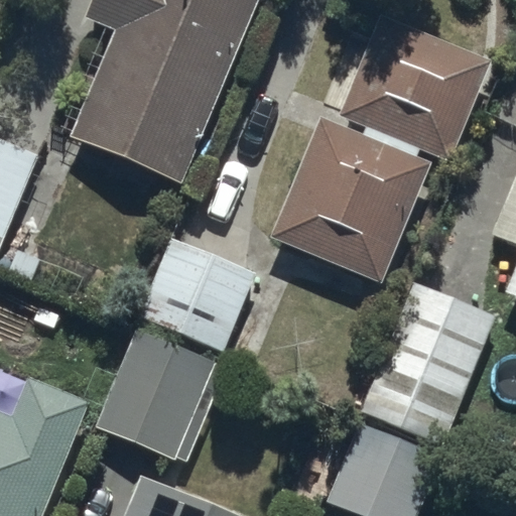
[(90,0),(83,18),(111,29),(70,134),(178,177),(249,0),(90,0)]
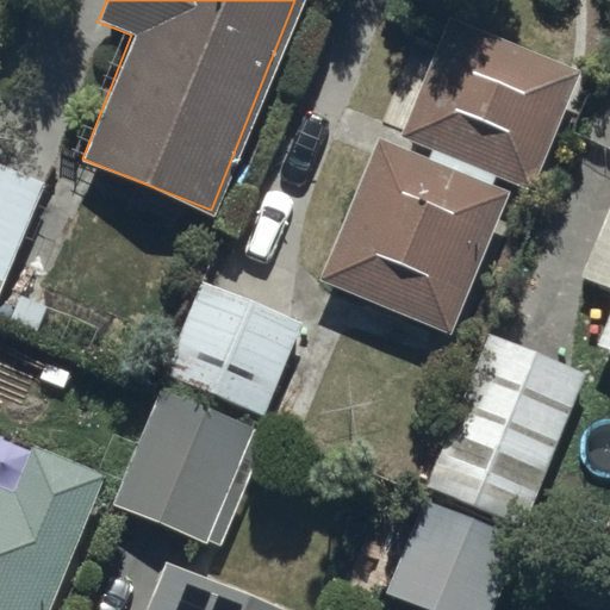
[(430,156),(375,132),(317,271),(450,335),(504,187),(493,182),(495,169),(533,181),(576,61),(447,13),(399,132),(429,147),(430,156)]
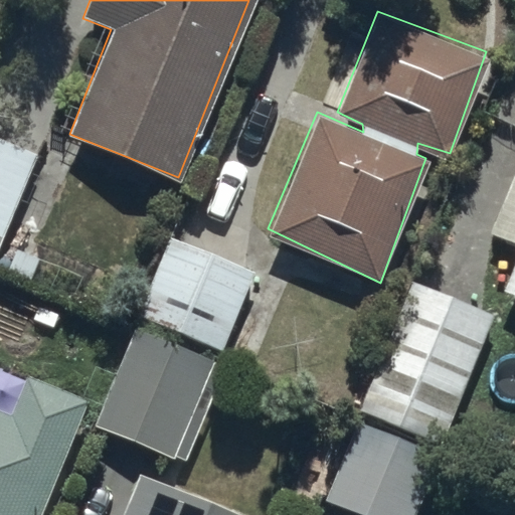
[(0,136),(0,266),(19,274),(28,252),(1,241),(19,199),(33,204),(44,178),(30,172),(38,152),(0,136)]
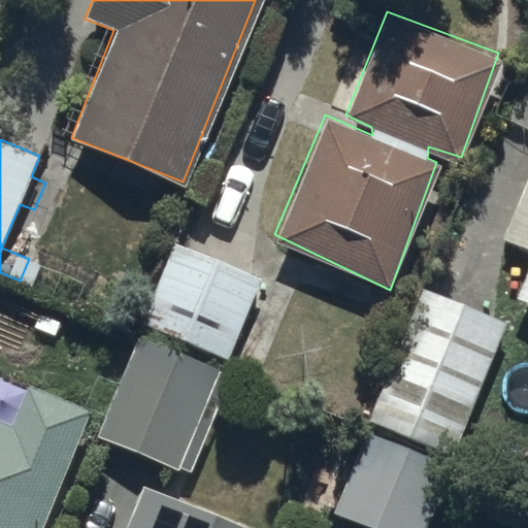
[(527,159),(496,236),(527,249),(527,269),(520,290),(527,292),(527,159)]
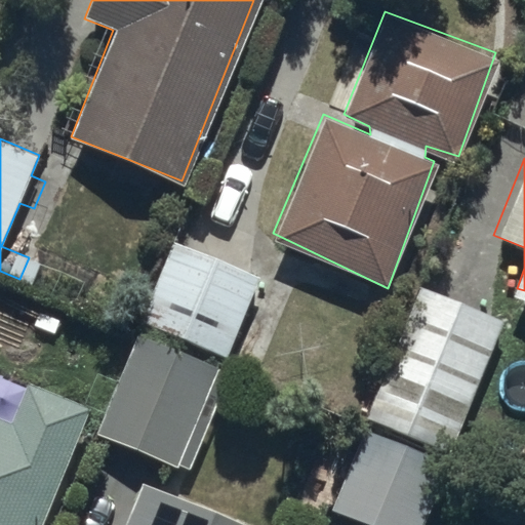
[(139,320),(227,356),(259,274),(173,238),(139,320)]
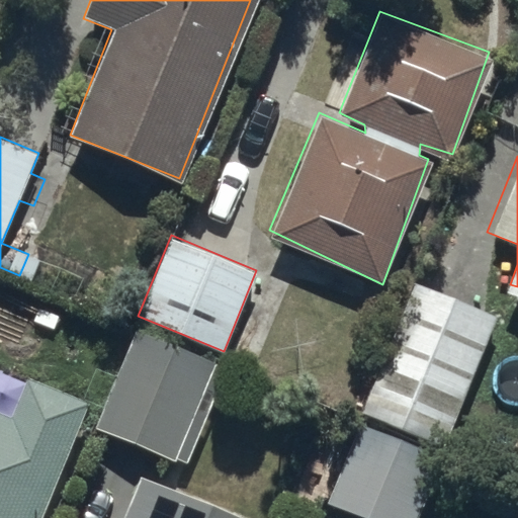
[(408,278),(360,401),(446,434),(493,312),(408,278)]
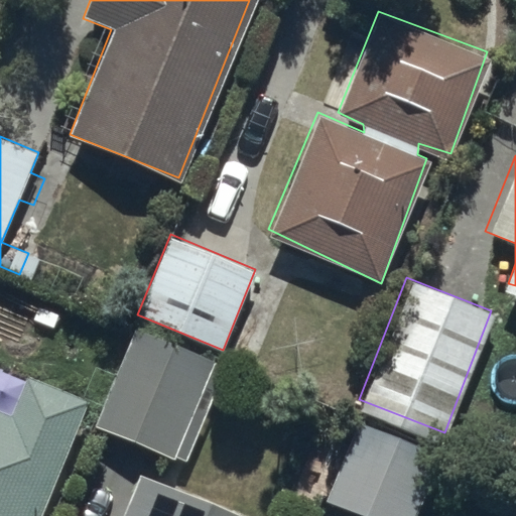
[(118,365),(92,422),(170,458),(172,454),(183,459),(228,360),(138,318),(129,340),(122,337),(111,362),(118,365)]
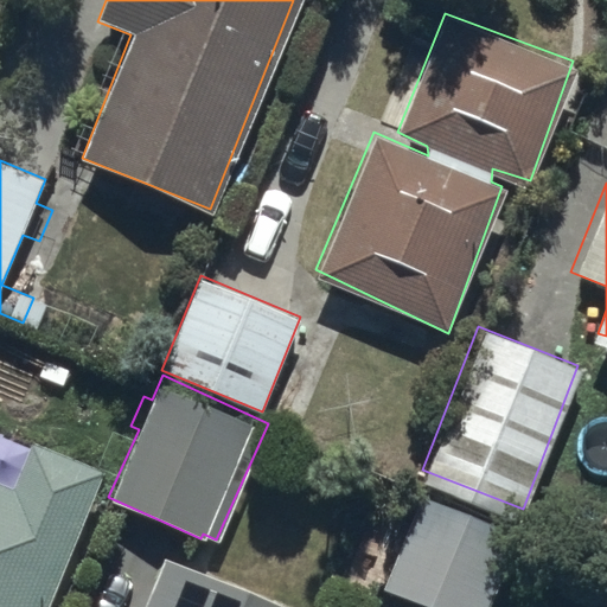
[(0,481),(0,606),(49,606),(106,465),(32,440),(13,487),(0,481)]
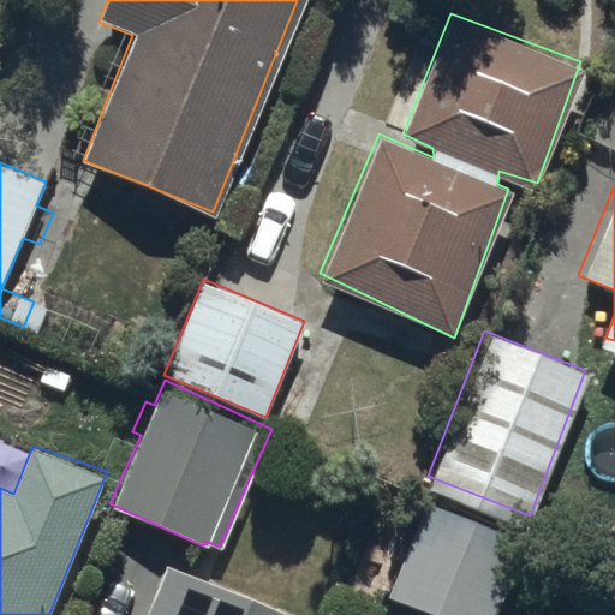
[(388,593),(441,614),(490,614),(525,529),(429,490),(388,593)]
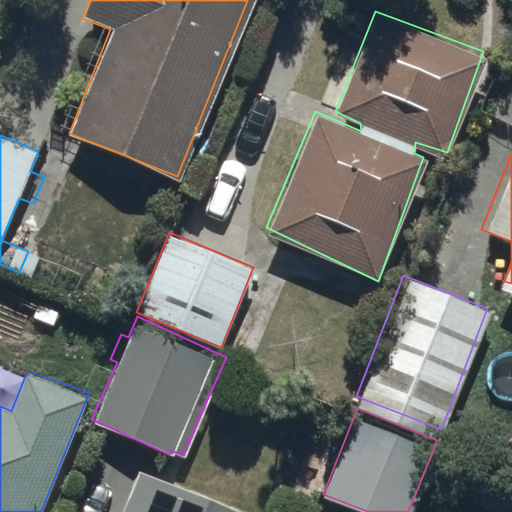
[(242,511),(138,470),(119,511),(242,511)]
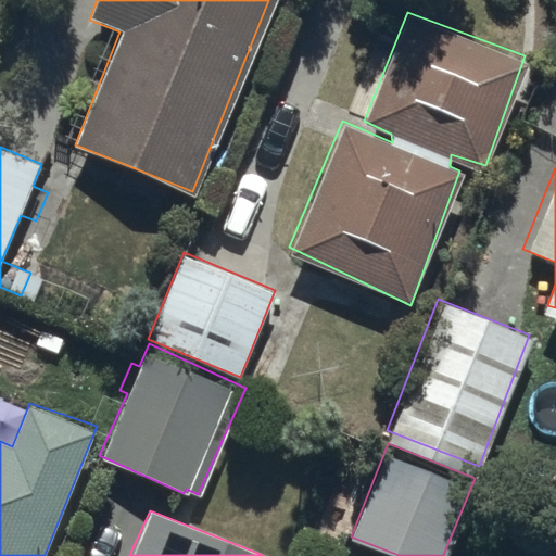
All buildings are outlined.
